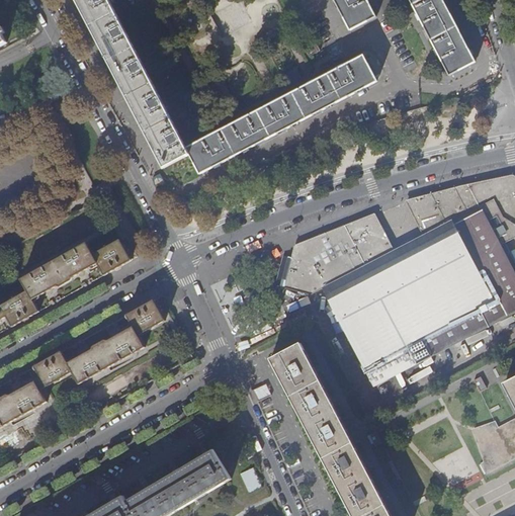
[(75,0),(162,166),(188,153),(198,172),(374,79),(370,72),(365,63),(361,54),(184,147),(107,0),(75,0)]
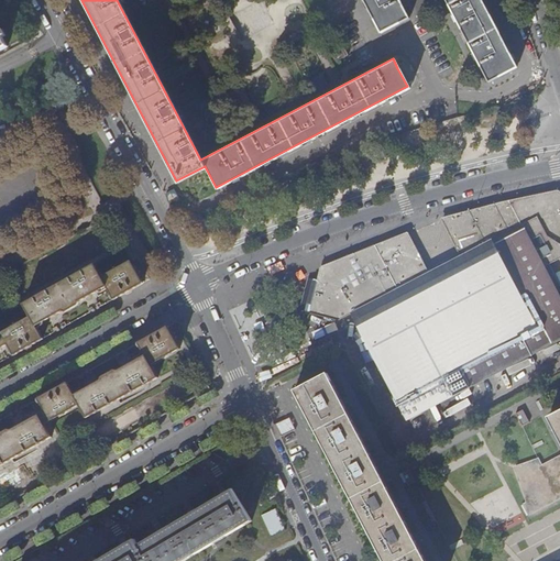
[(361,0),(377,31),(405,17),(396,0),(361,0)]
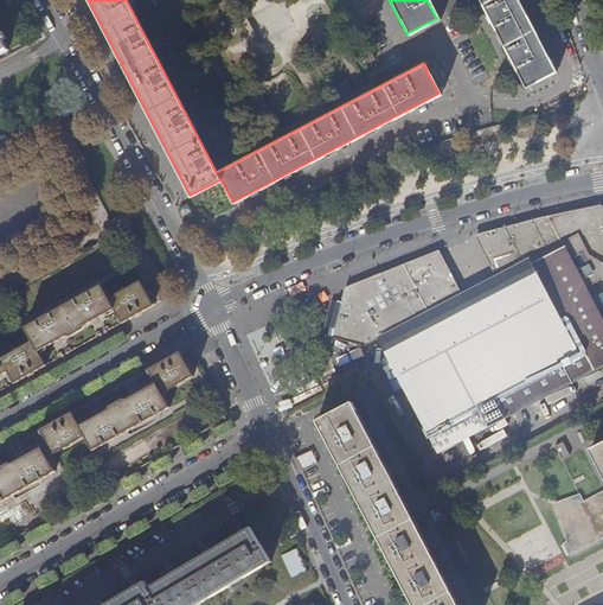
[(478,0),(523,84),(552,70),(515,0),(478,0)]
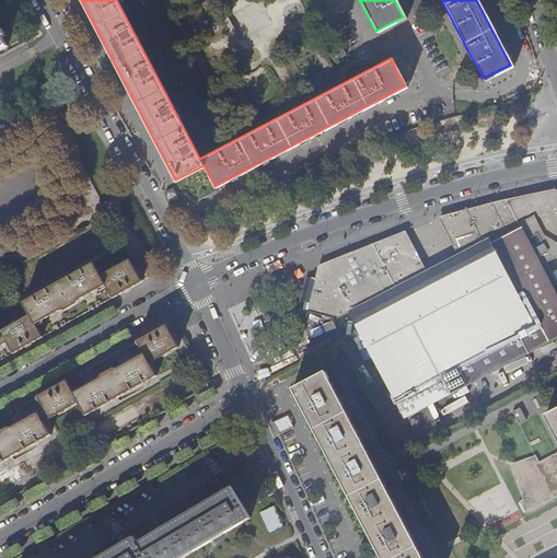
[(0,44),(19,34),(2,2),(0,3),(0,44)]
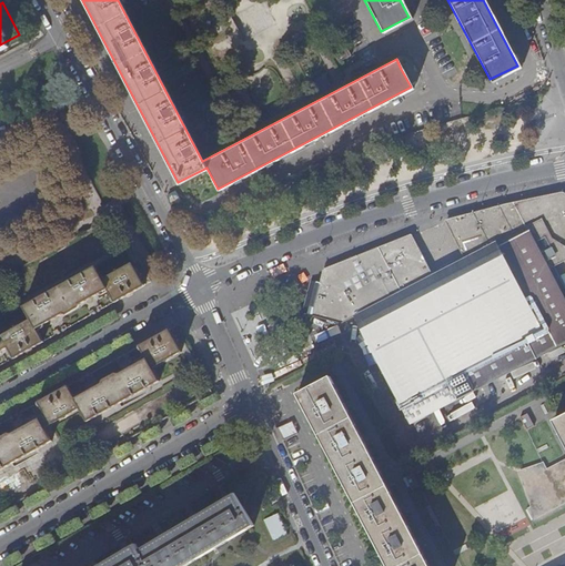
[(343,46),(331,52),(335,61),(347,54),(343,46)]
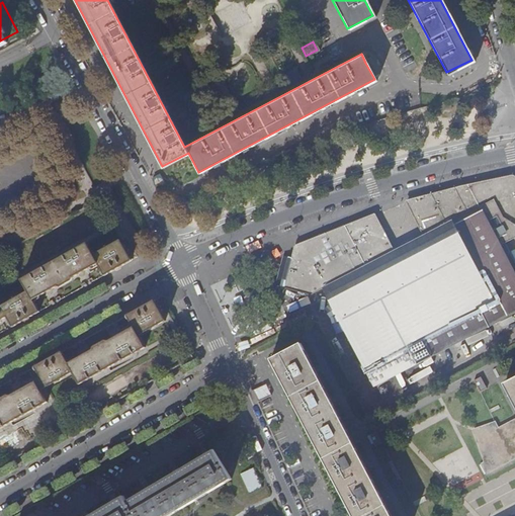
[(369,61),(365,63),(370,72),(374,70),(369,61)]
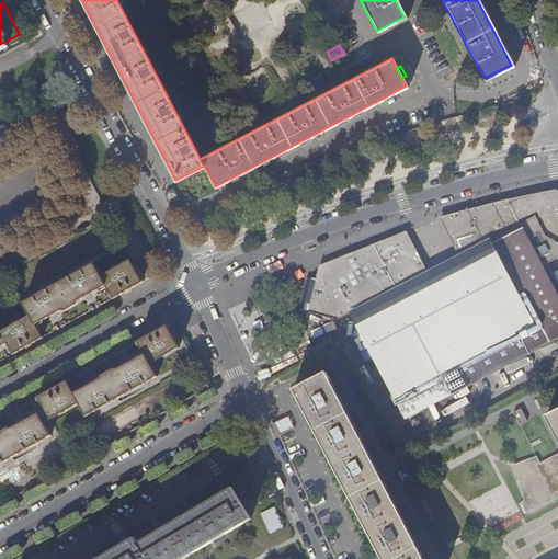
[(231,105),(225,110),(228,116),(232,115),(230,112),(234,110),(231,105)]
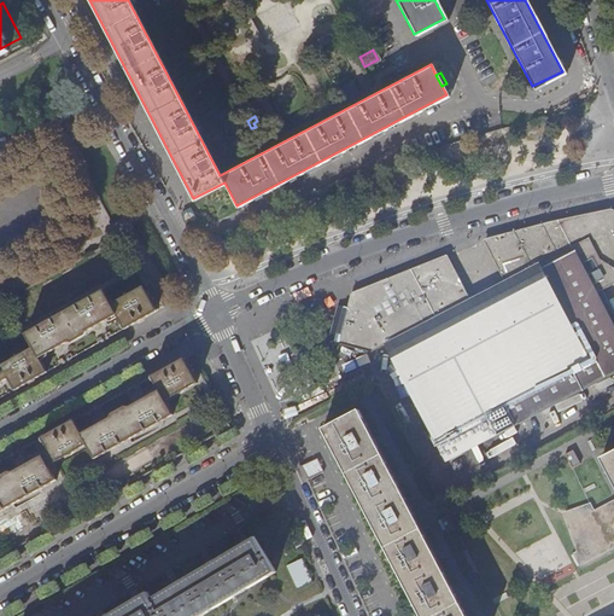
[(404,387),(477,350),(594,289),(585,272),(595,267),(604,284),(613,278),(613,211),(608,209),(562,218),(530,225),(489,236),(484,238),(504,278),(467,297),(444,255),(404,271),(351,292),(348,304),(338,341),(368,347),(381,341),(397,332),(403,343),(386,352),(404,387)]
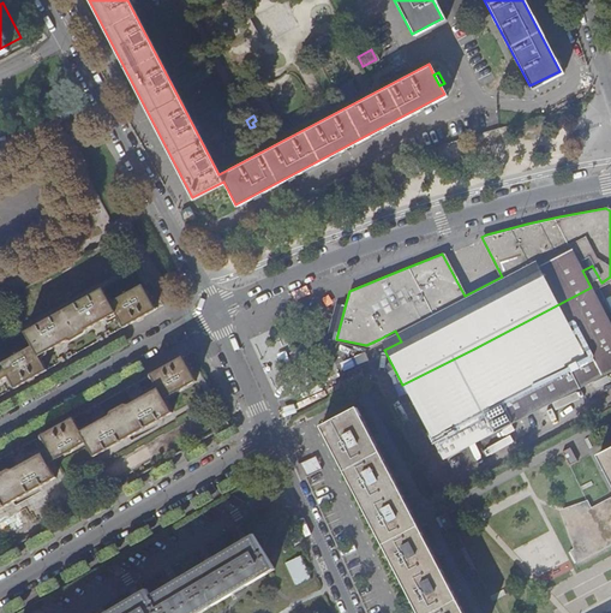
[(149,280),(171,269),(143,219),(121,231),(149,280)]
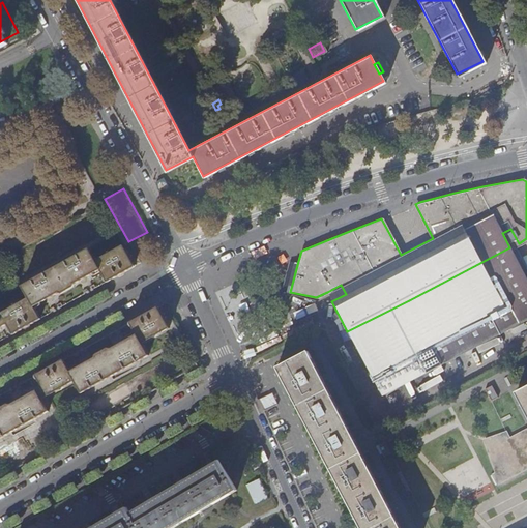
[(423,367),(526,312),(526,270),(514,246),(519,243),(510,229),(502,233),(509,247),(409,300),(347,331),(374,383),(377,389),(423,367)]
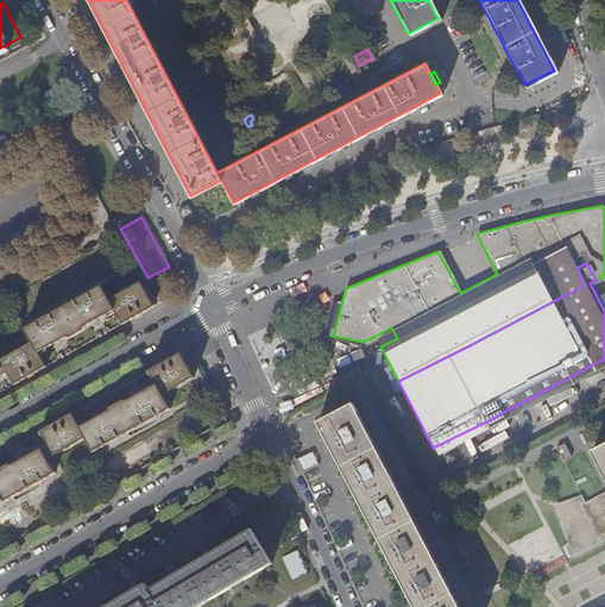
[(107,293),(120,287),(115,276),(102,282),(107,293)]
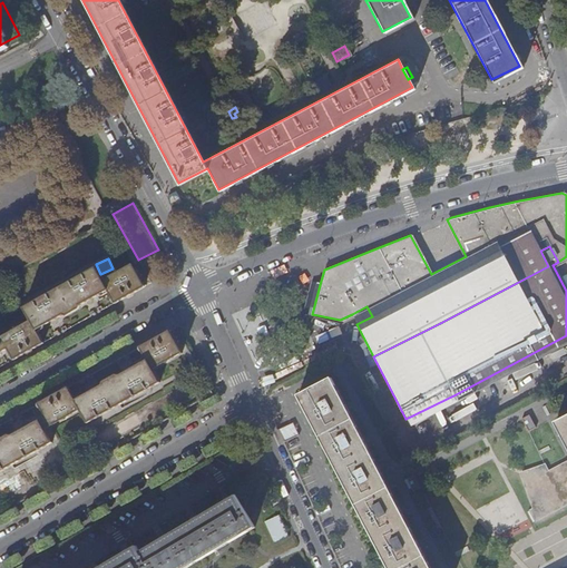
[(105,287),(111,301),(142,284),(129,262),(99,277),(93,265),(20,305),(27,319),(0,332),(0,349),(5,346),(10,356),(10,358),(40,341),(40,340),(33,327),(105,287)]
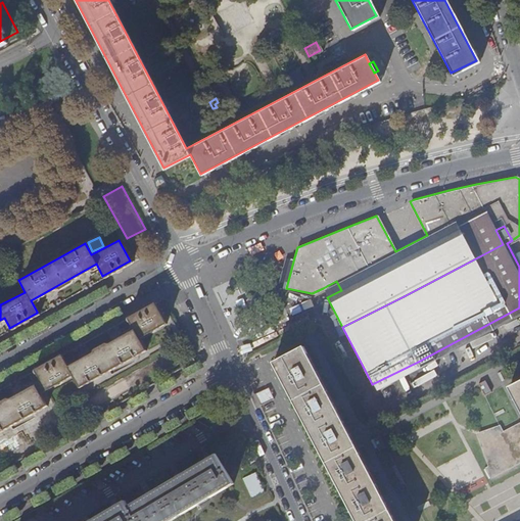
[(286,288),(294,257),(289,256),(281,286),(286,288)]
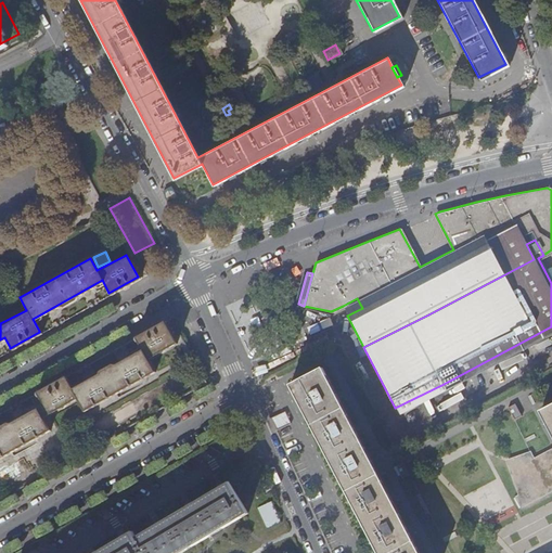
[(347,316),(362,308),(357,298),(343,306),(347,316)]
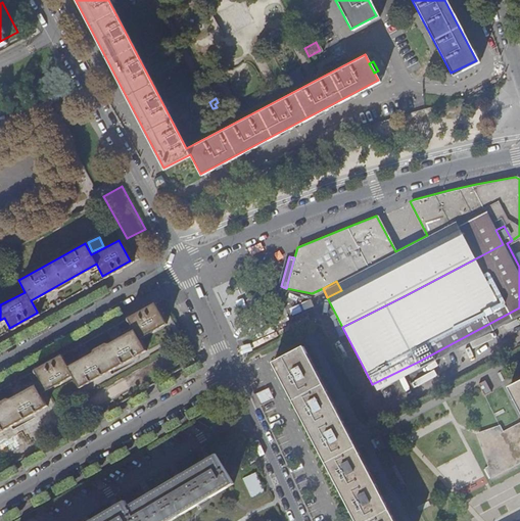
[(152,300),(125,317),(131,328),(66,365),(59,352),(33,368),(38,378),(31,382),(32,384),(0,400),(0,428),(45,404),(38,392),(71,374),(78,385),(143,348),(137,337),(163,322),(152,300)]
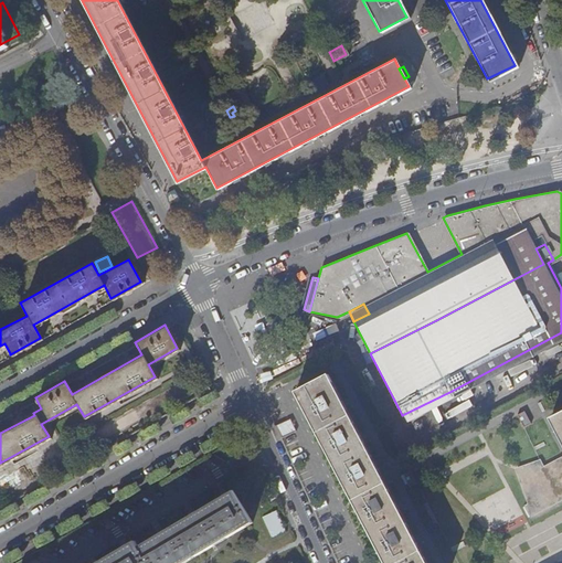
[(382,562),(424,562),(325,372),(292,390),(382,562)]
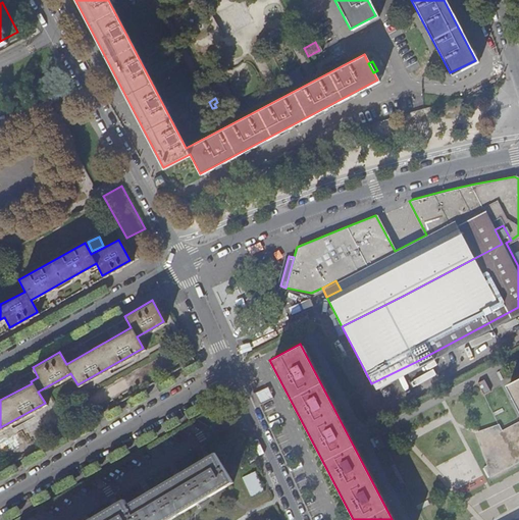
[(481,375),(475,379),(481,391),(487,387),(481,375)]
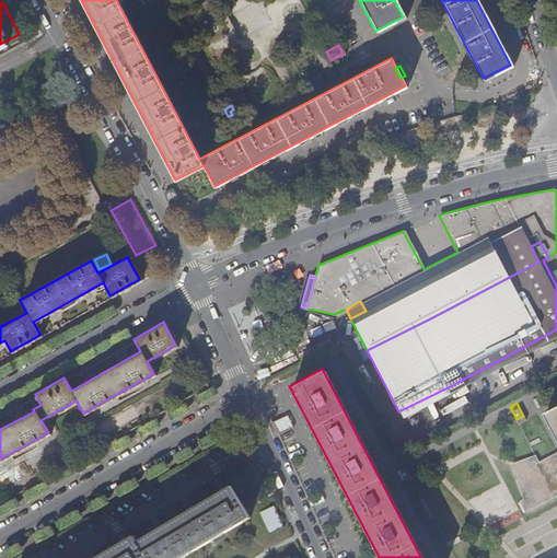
[(556,404),(542,411),(556,440),(556,404)]
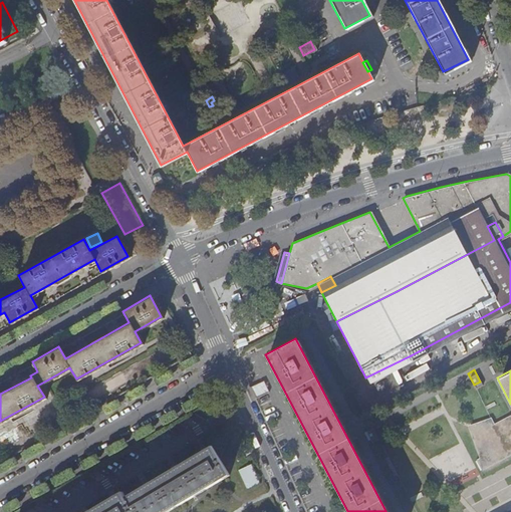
[(266,390),(260,378),(247,385),(251,394),(252,396),(266,390)]
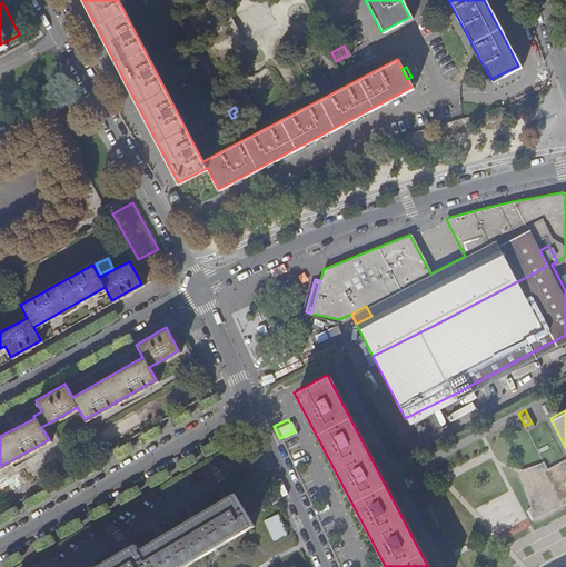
[(565,461),(563,456),(543,466),(540,461),(516,470),(528,504),(525,505),(530,515),(565,496),(565,461)]
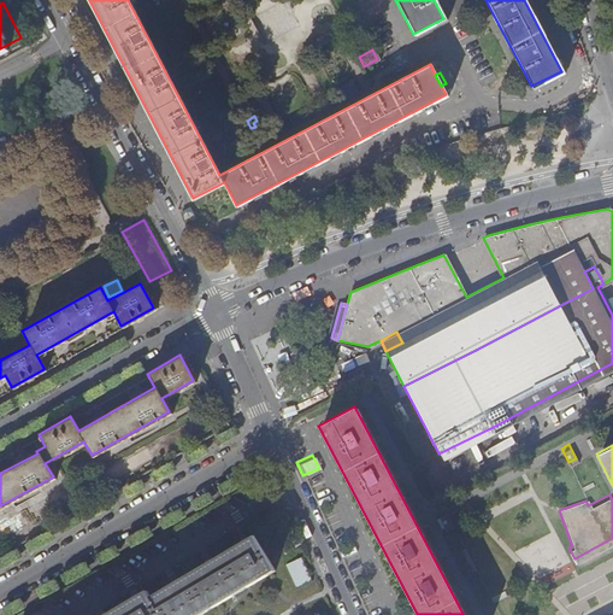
[(452,522),(444,509),(434,515),(438,523),(442,522),(444,527),(452,522)]
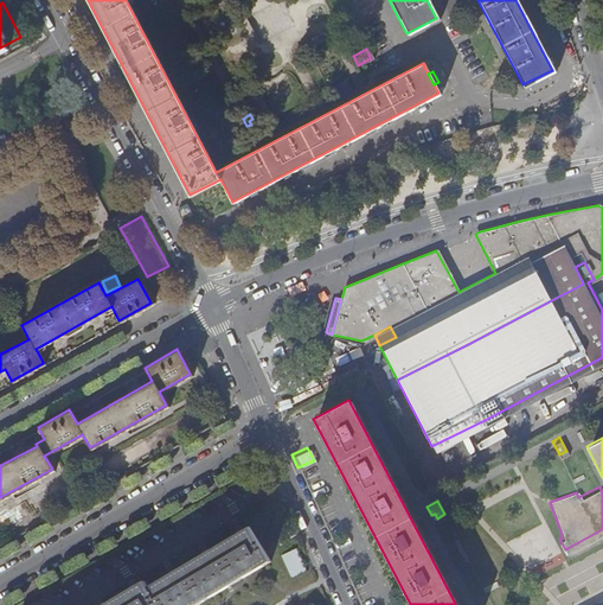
[(188,604),(268,560),(248,524),(145,586),(141,579),(96,604),(188,604)]
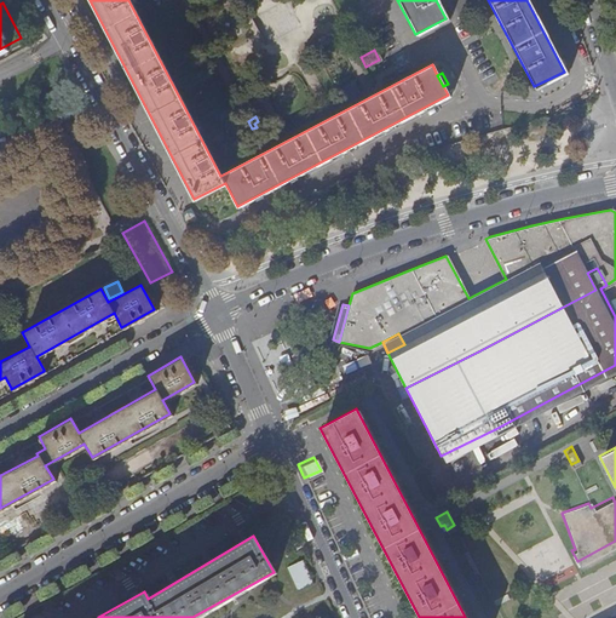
[(299,584),(311,578),(301,556),(289,562),(299,584)]
